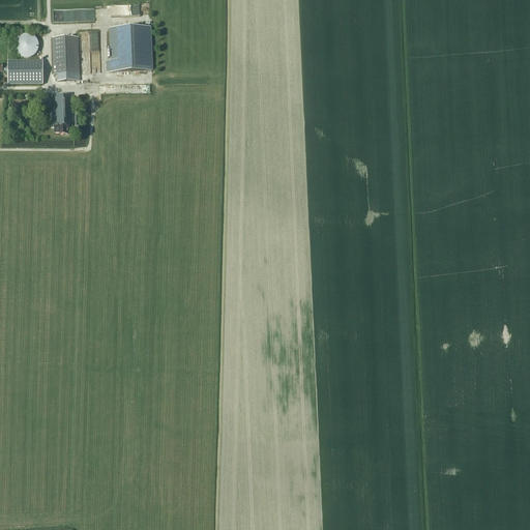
[(153,71),(151,27),(109,29),(110,61),(106,61),(107,74),(153,71)]
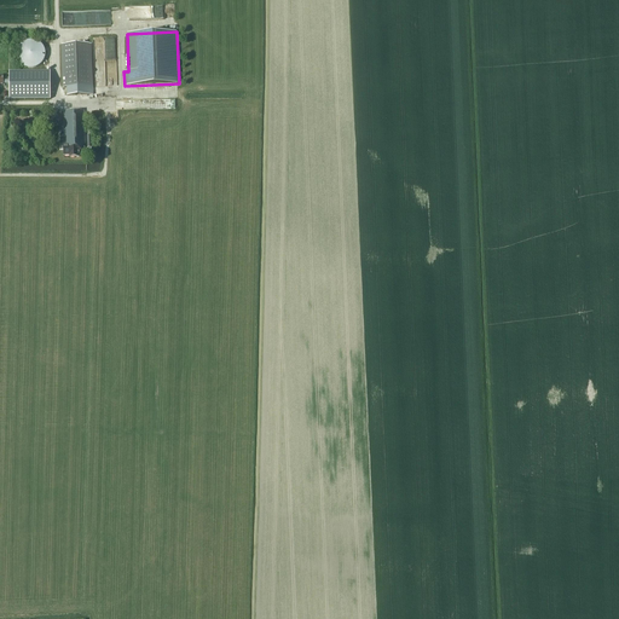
[(45,58),(45,55),(45,51),(44,47),(41,45),(39,42),(35,41),(32,40),(28,41),(24,42),(21,45),(19,47),(17,51),(17,55),(17,58),(19,62),(21,64),(24,67),(28,68),(32,69),(35,68),(39,67),(41,64),(44,62),(45,58)]
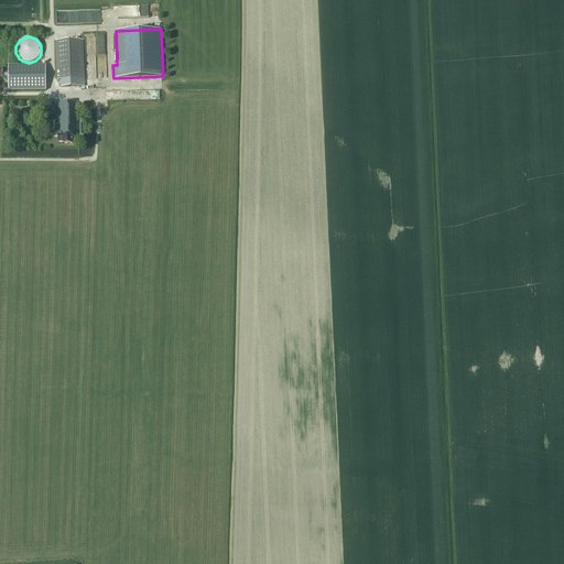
[(61,79),(61,87),(85,87),(84,40),(55,41),(57,80),(61,79)]
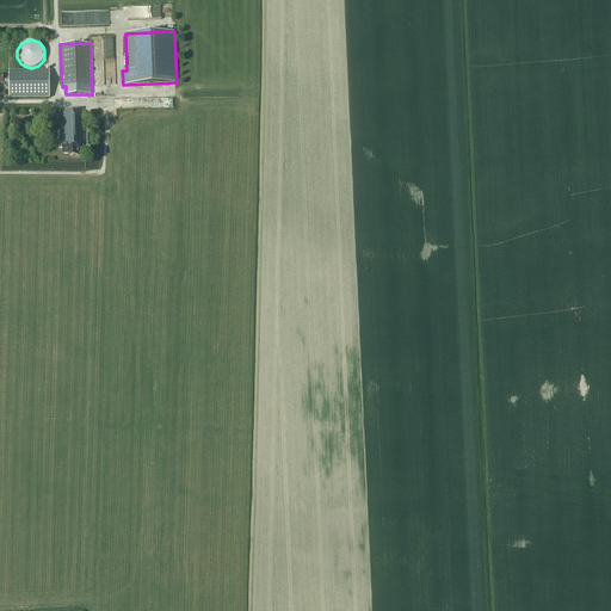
[(50,98),(49,71),(10,71),(10,78),(4,78),(4,75),(0,74),(0,82),(4,84),(4,82),(10,82),(10,99),(50,98)]
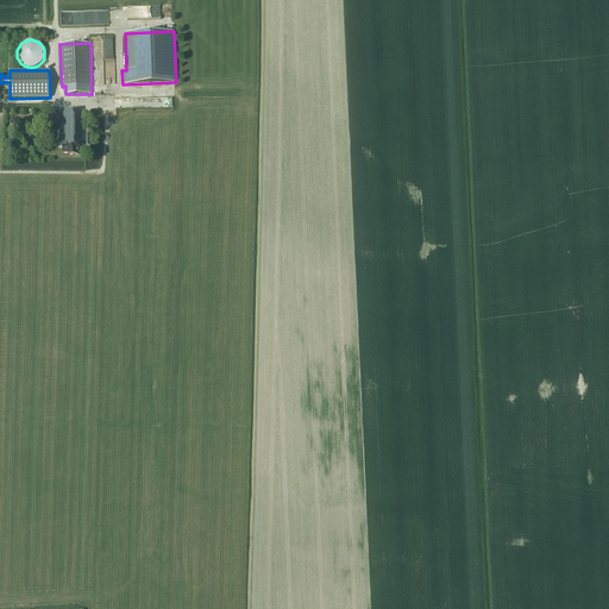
[(63,149),(62,150),(62,152),(63,154),(69,154),(69,155),(79,155),(83,154),(82,145),(68,146),(68,143),(62,143),(63,149)]
